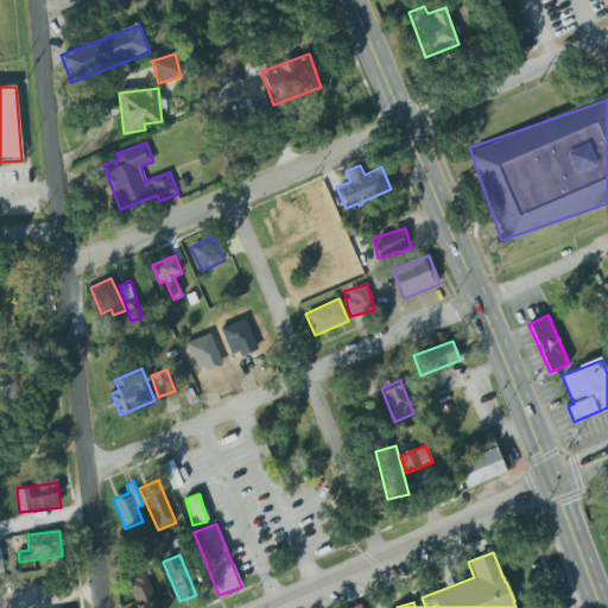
[(126,582),(137,607),(158,607),(159,607),(145,574),(126,582)]
